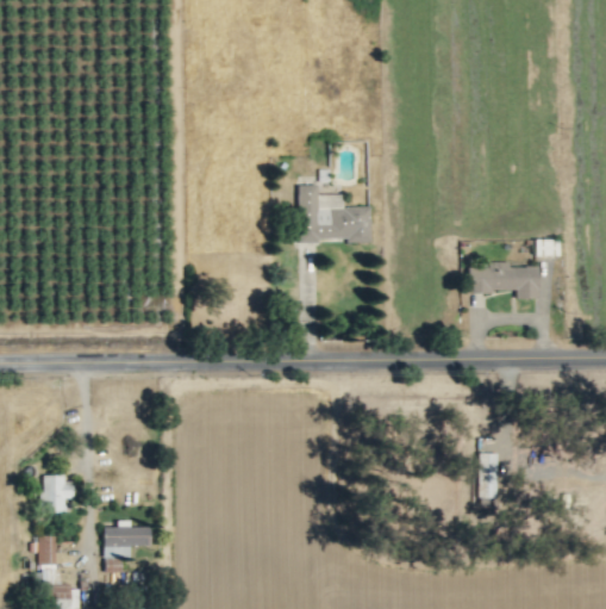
[(372,207),(344,207),(344,196),(319,196),(319,186),(299,186),(299,241),(372,242),(372,207)]
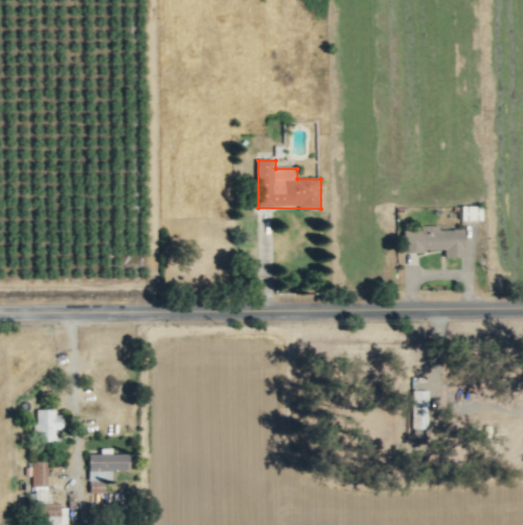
[(481,208),(462,207),(462,220),(480,221),(481,208)]
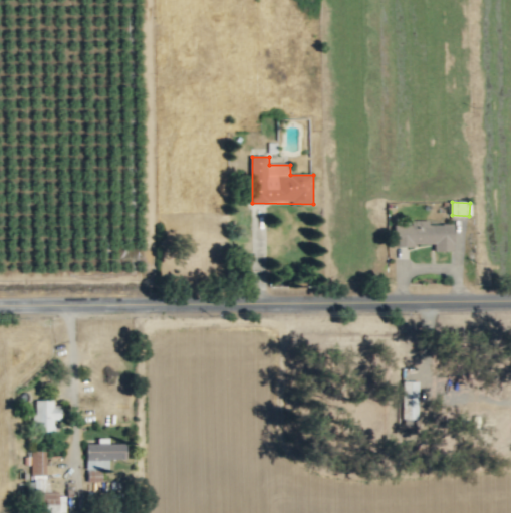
[(454,225),(430,225),(430,223),(397,223),(397,246),(435,246),(435,252),(455,252),(454,225)]
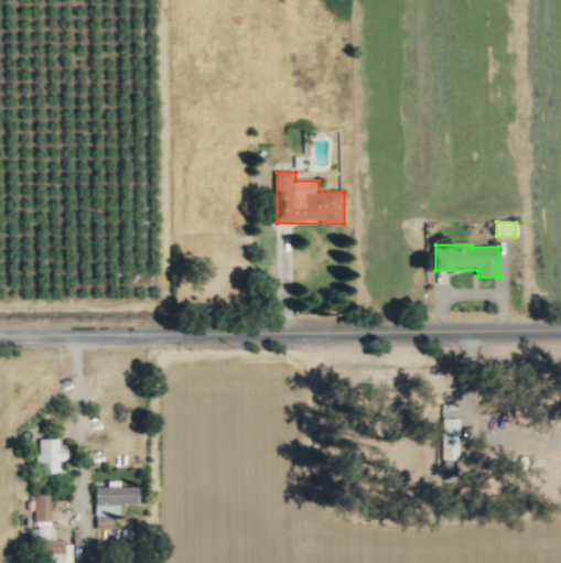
[(460,461),(461,420),(443,419),(442,461),(460,461)]
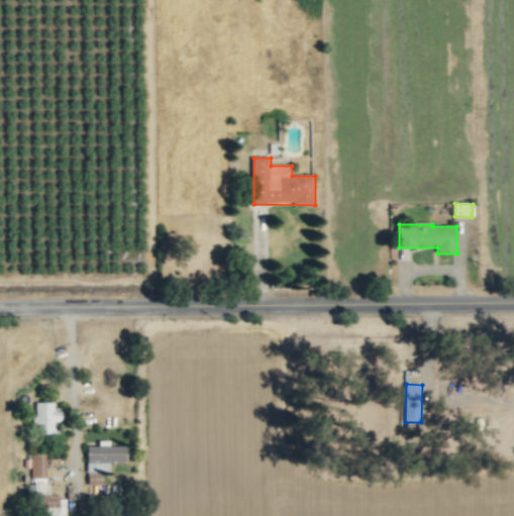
[(36,405),(37,434),(57,434),(56,422),(63,422),(63,404),(36,405)]
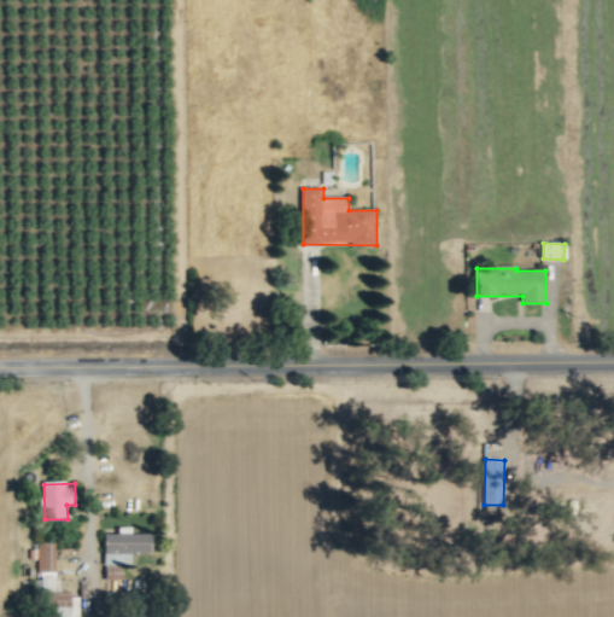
[(152,535),(132,534),(132,528),(120,528),(120,535),(106,535),(105,581),(123,581),(124,565),(132,565),(133,553),(152,554),(152,535)]
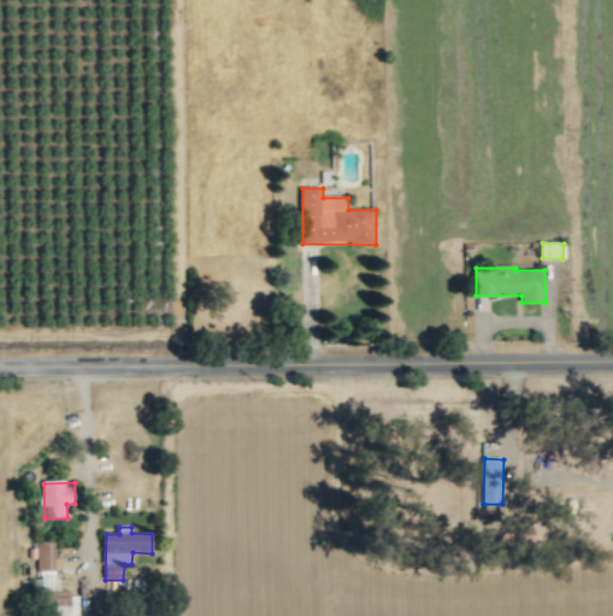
[(81,615),(80,593),(62,593),(62,576),(57,576),(57,543),(40,543),(41,592),(52,592),(52,615),(81,615)]
